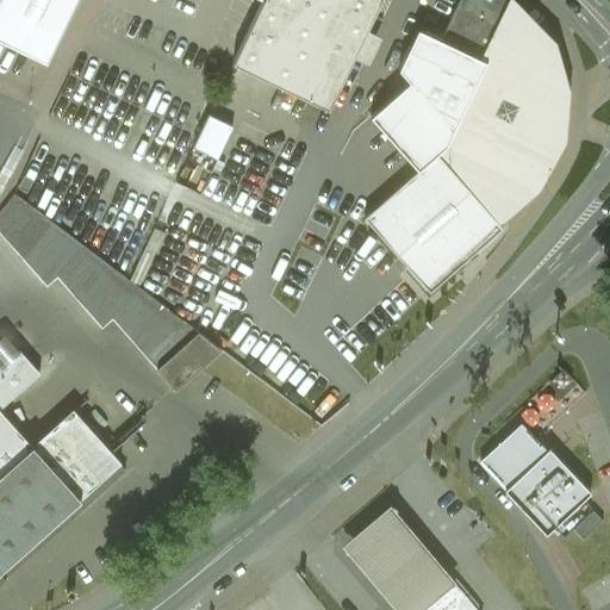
[(78,0),(0,0),(0,41),(47,64),(78,0)]
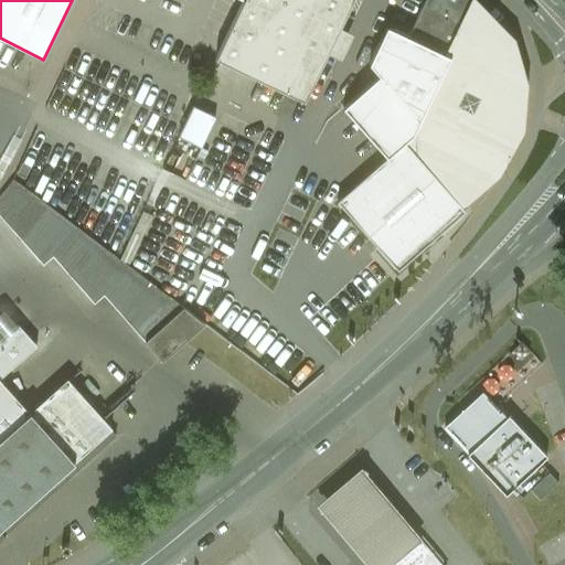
[(353,0),(244,0),(216,59),(305,102),(353,0)]
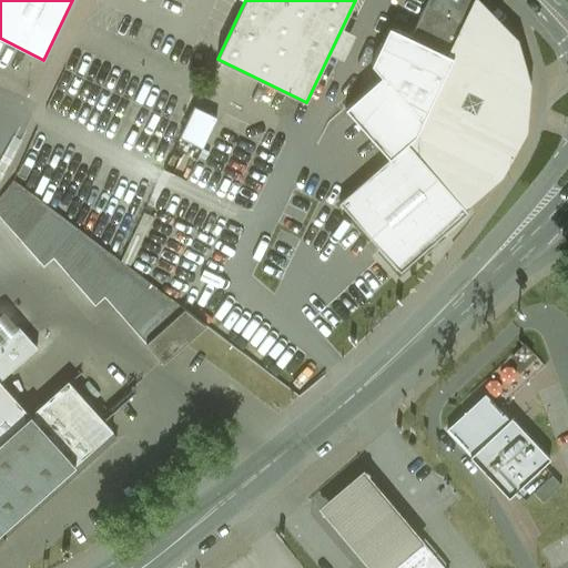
[(428,0),(411,38),(452,58),(478,2),(479,0),(428,0)]
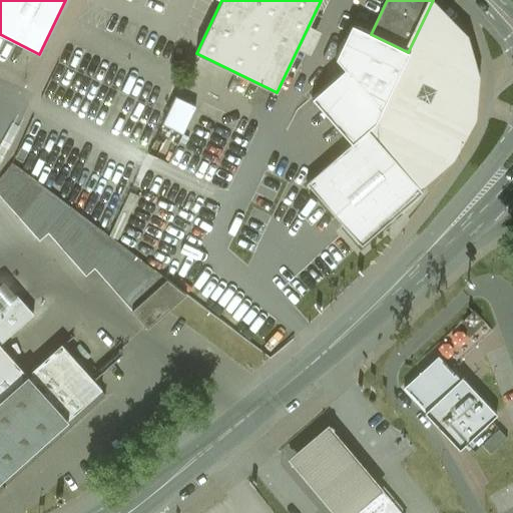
[(432,2),(408,52),(409,52),(382,110),(371,133),(417,185),(449,156),(470,117),(462,83),(465,82),(464,72),(461,73),(462,37),(432,6),(433,3),(432,2)]
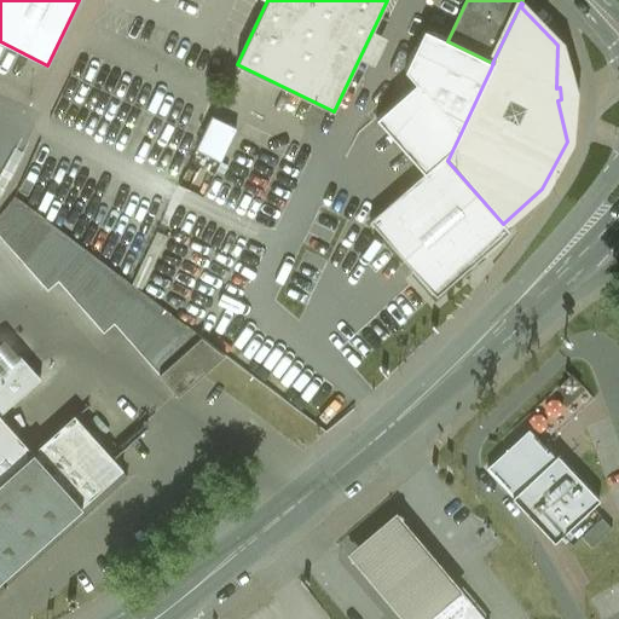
[(492,63),(447,41),(432,33),(423,52),(415,48),(405,70),(461,133),(493,63),(492,63)]
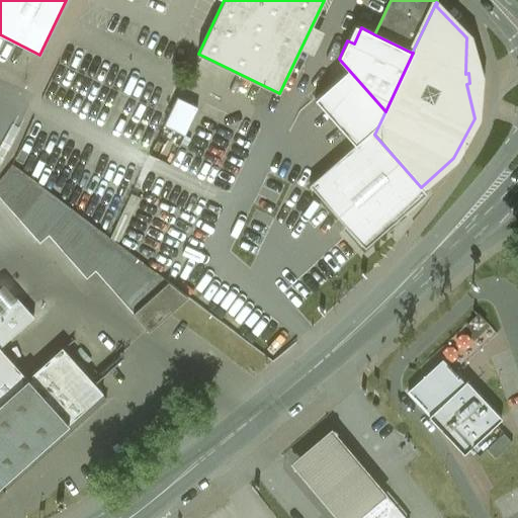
[(197,107),(177,97),(164,125),(184,135),(197,107)]
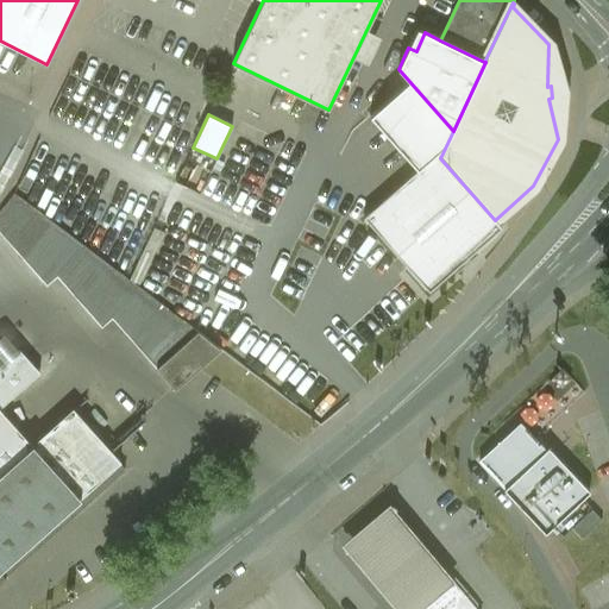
[(202,336),(14,193),(0,211),(0,232),(48,287),(58,277),(102,328),(113,320),(158,370),(202,336)]
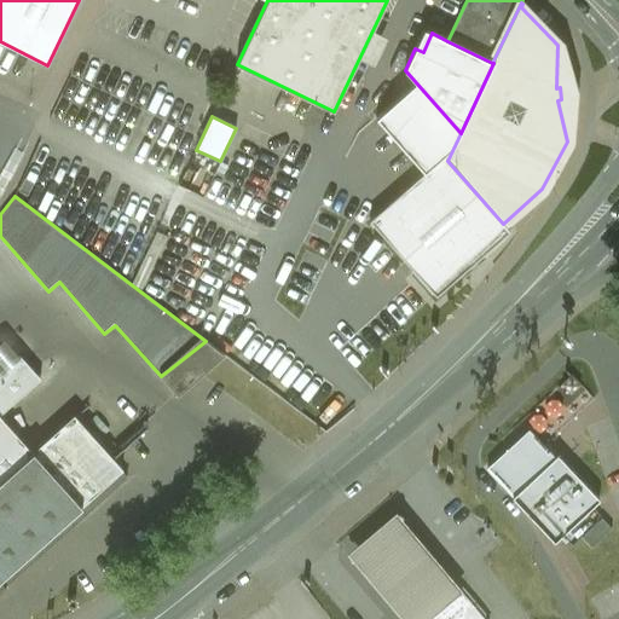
[(185,273),(206,283),(214,266),(192,256),(185,273)]
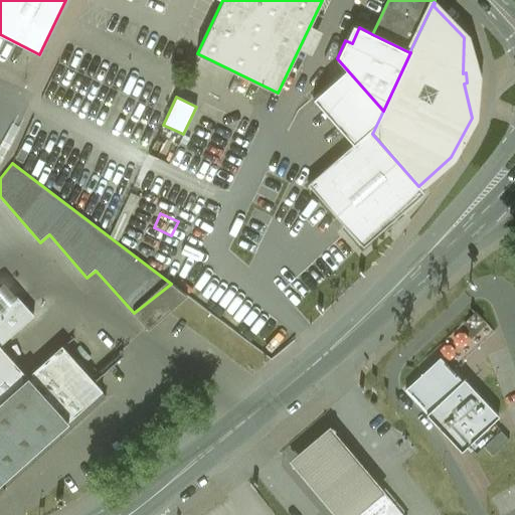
[(171,284),(134,313),(150,331),(190,298),(171,284)]
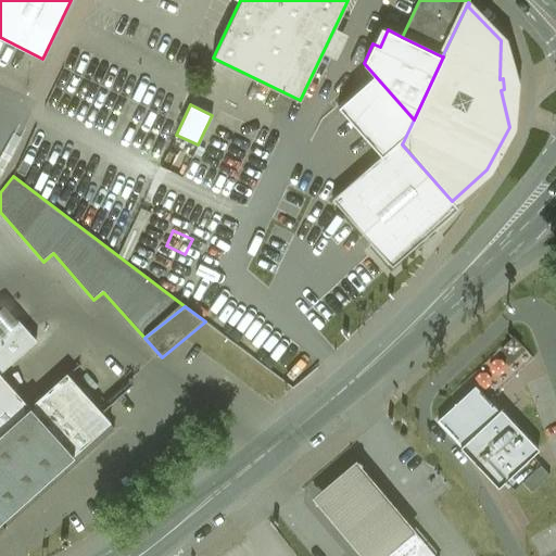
[(0,369),(36,339),(19,320),(0,337),(0,369)]
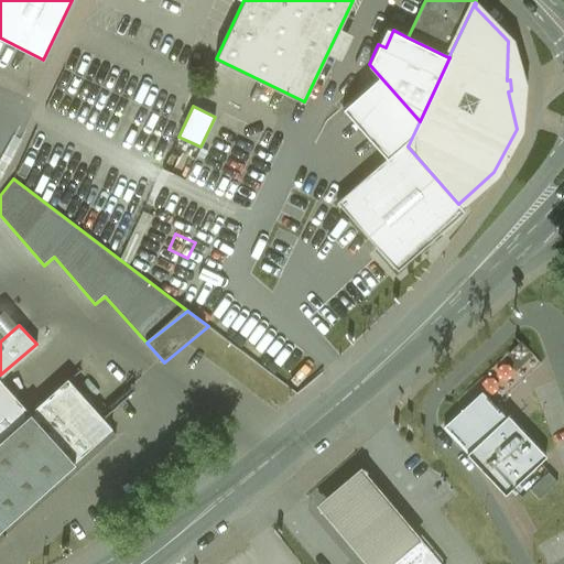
[(0,539),(116,435),(110,430),(111,429),(67,379),(30,412),(0,378),(0,539)]
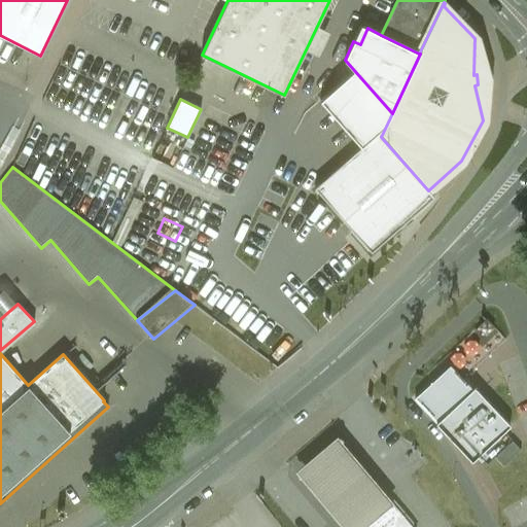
[(448,366),(415,397),(437,422),(436,423),(438,426),(437,427),(442,431),(443,430),(471,461),(511,425),(475,387),(470,391),(448,366)]
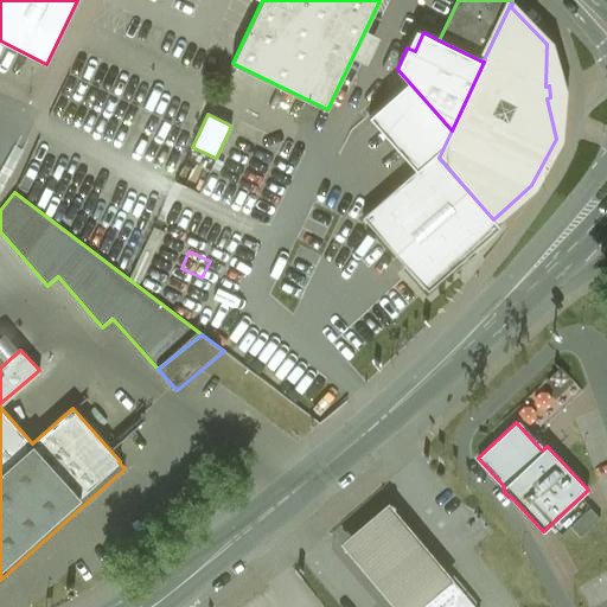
[(395,606),(411,606),(449,576),(385,499),(339,538),(395,606)]
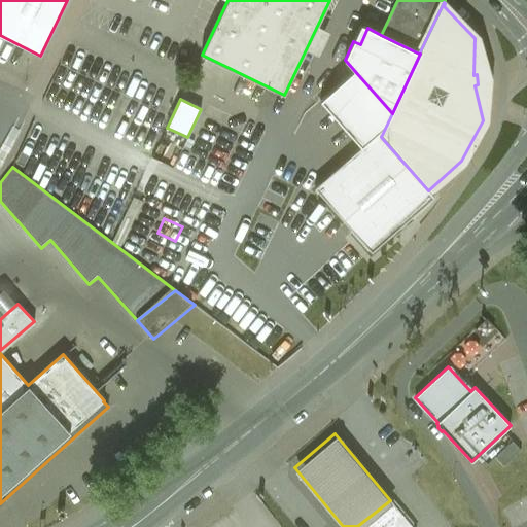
[(513,442),(495,457),(503,466),(521,450),(513,442)]
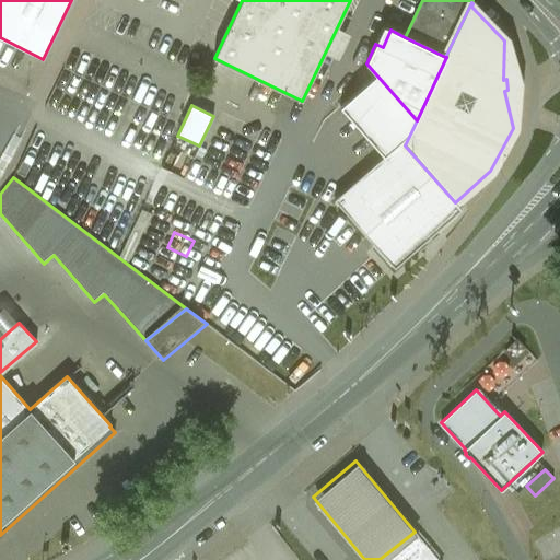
[(438,559),(415,532),(380,559),(438,559)]
